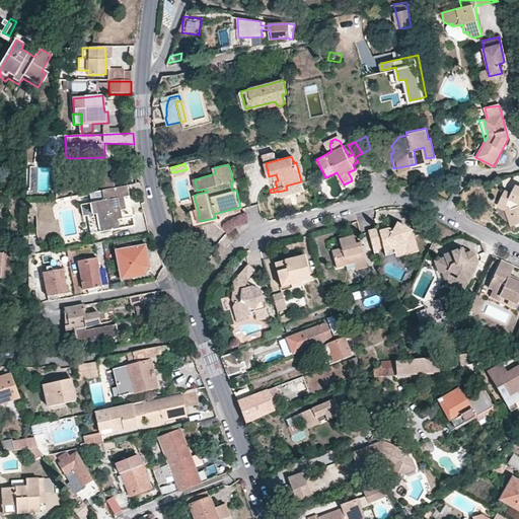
[(278,192),(279,195),(303,189),(301,181),(286,186),(287,190),(278,192)]
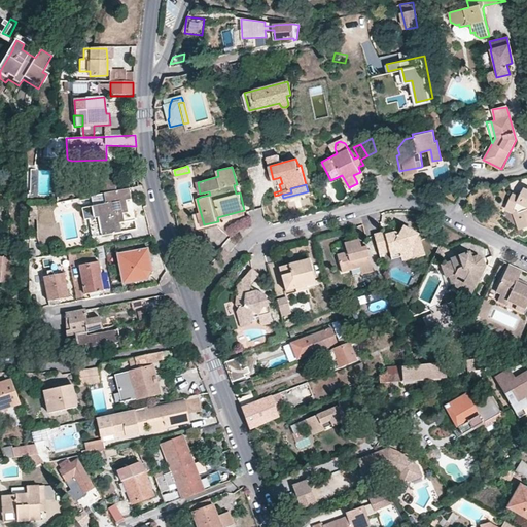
[(118,233),(117,224),(125,223),(123,213),(120,202),(126,201),(132,200),(130,188),(105,194),(107,204),(93,206),(95,217),(91,218),(93,227),(101,226),(103,236),(118,233)]
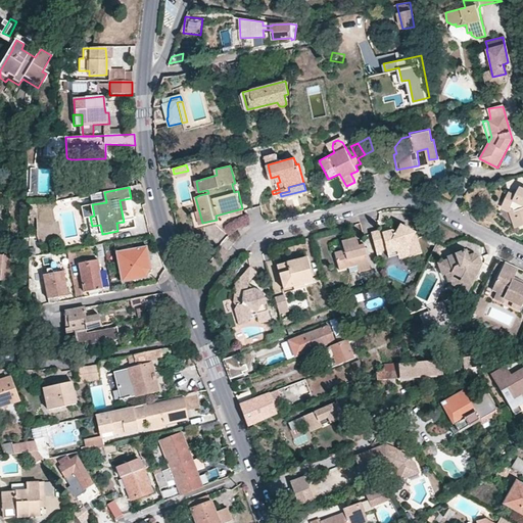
[(522,191),(520,196),(517,195),(511,192),(506,203),(515,208),(518,217),(520,217),(522,224),(522,191)]
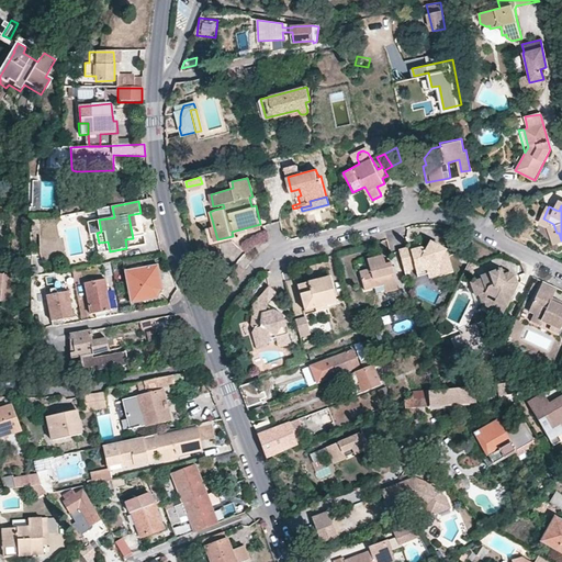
[(553,224),(543,218),(540,224),(549,228),(553,244),(561,240),(559,233),(557,233),(553,224)]
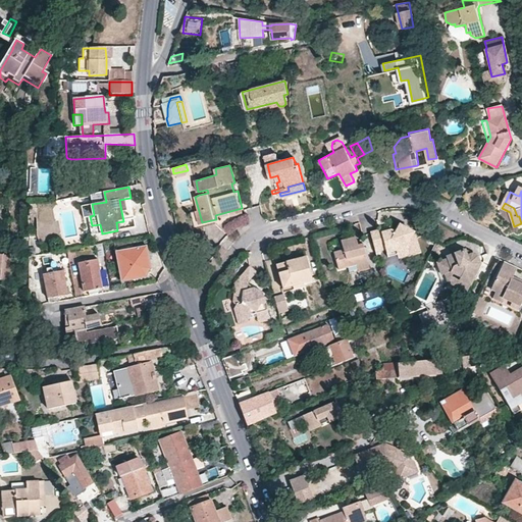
[(92,204),(83,206),(85,217),(90,216),(94,215),(92,204)]
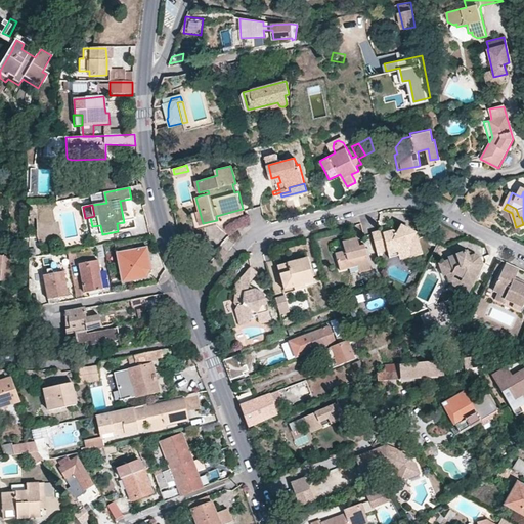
[(100,225),(92,226),(93,234),(94,235),(102,234),(100,225)]
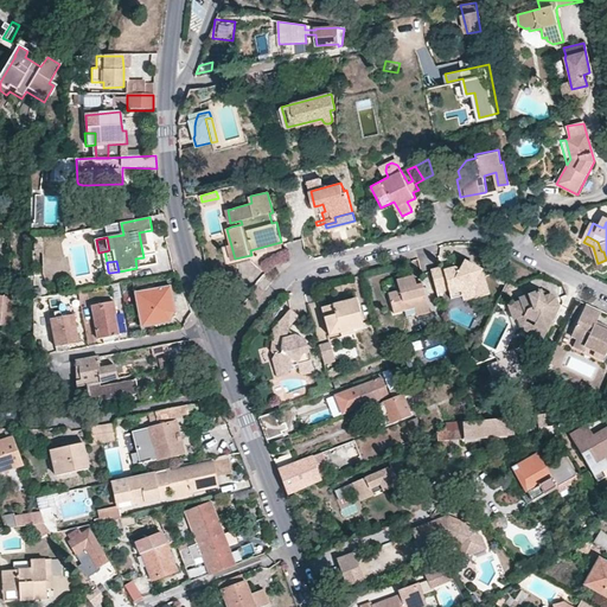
[(96,264),(97,273),(108,272),(107,262),(96,264)]
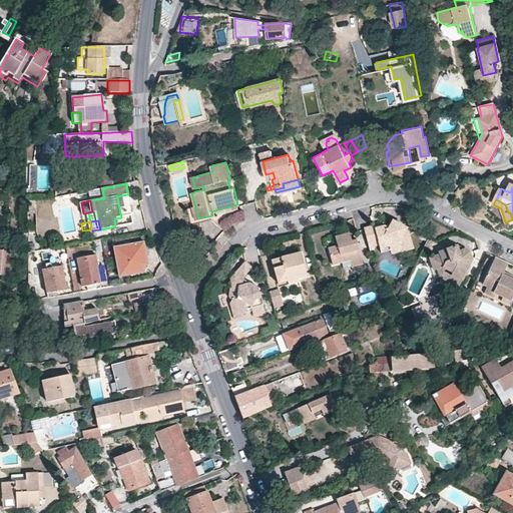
[(394,221),(389,229),(383,226),(382,223),(364,228),(368,245),(377,242),(378,245),(388,243),(391,237),(399,241),(402,251),(413,249),(407,230),(406,229),(406,227),(394,221)]
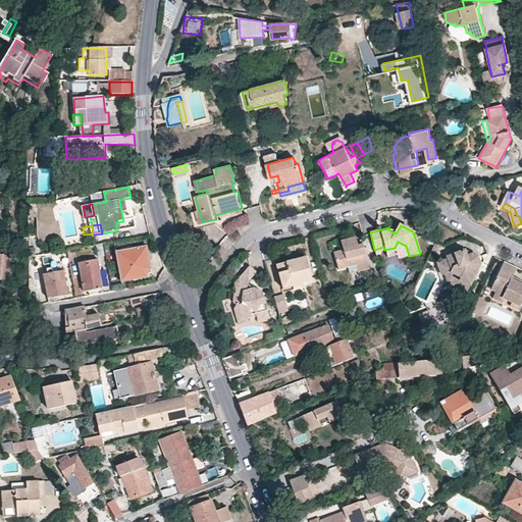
[(338,242),(342,251),(332,254),(336,270),(347,268),(366,263),(361,248),(356,249),(354,244),(352,239),(338,242)]
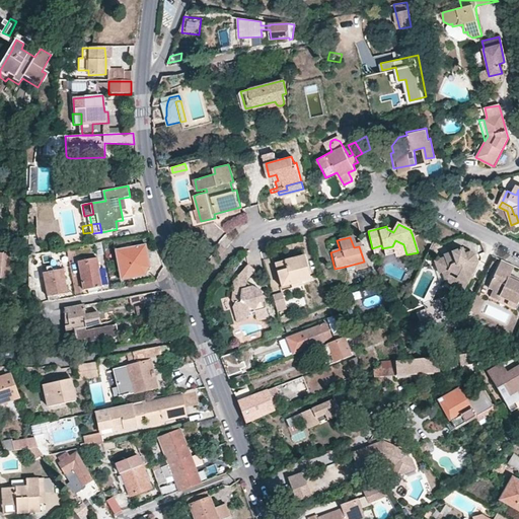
[(105,255),(112,253),(109,241),(102,242),(105,255)]
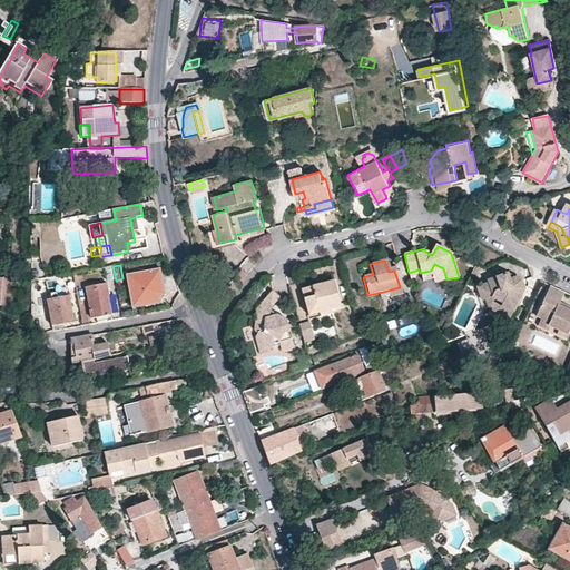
[(163,283),(160,268),(126,275),(128,290),(163,283)]
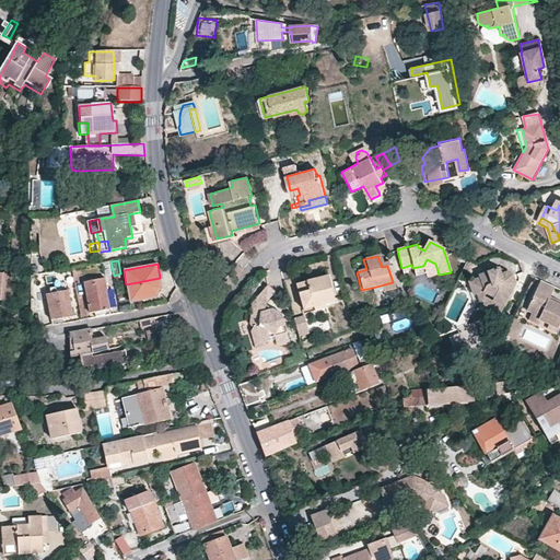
[(412,268),(415,276),(424,272),(423,266),(412,268)]
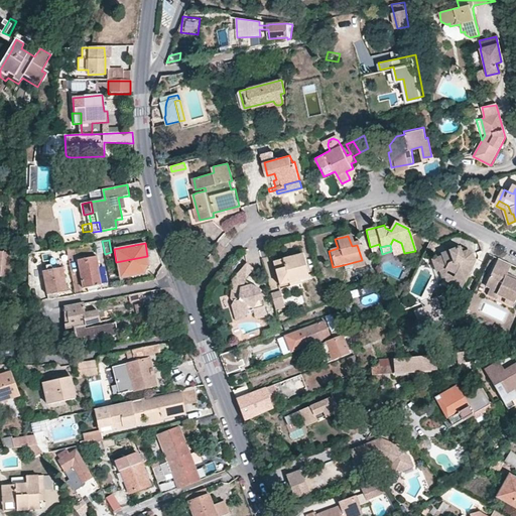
[(437,272),(445,269),(455,274),(450,283),(461,287),(474,260),(472,254),(455,247),(453,250),(441,255),(441,257),(433,260),(437,272)]
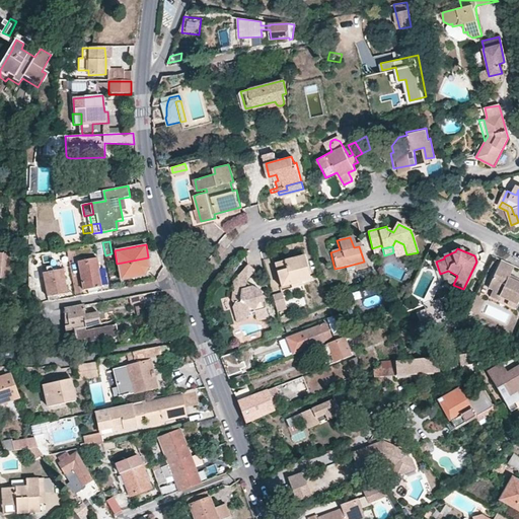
[(0,279),(11,281),(15,254),(0,252),(0,279)]
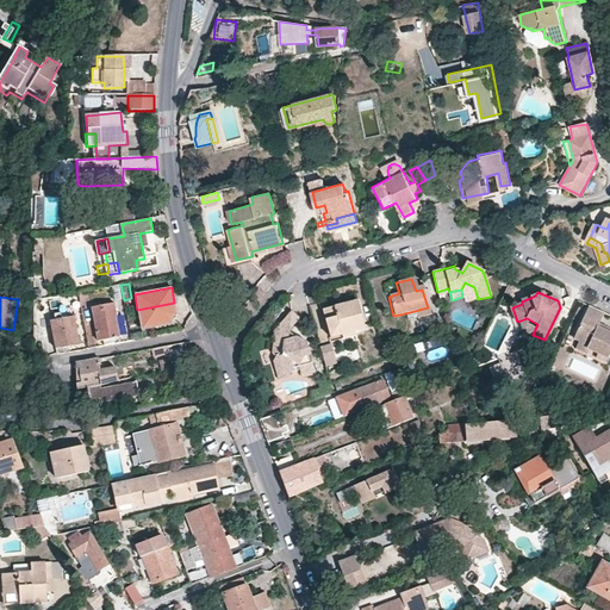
[(363,328),(356,300),(323,310),(331,337),(363,328)]
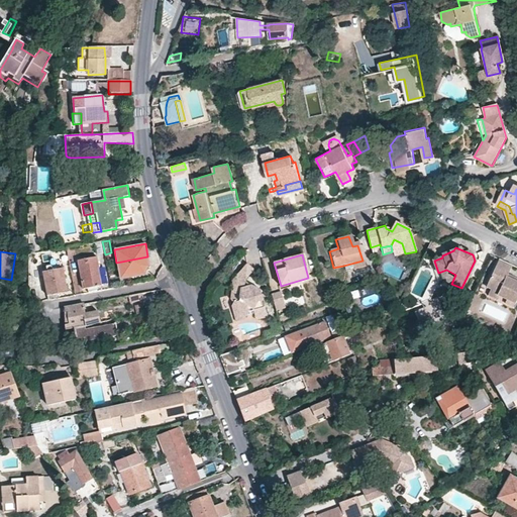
[(95,256),(78,260),(83,289),(101,286),(95,256)]
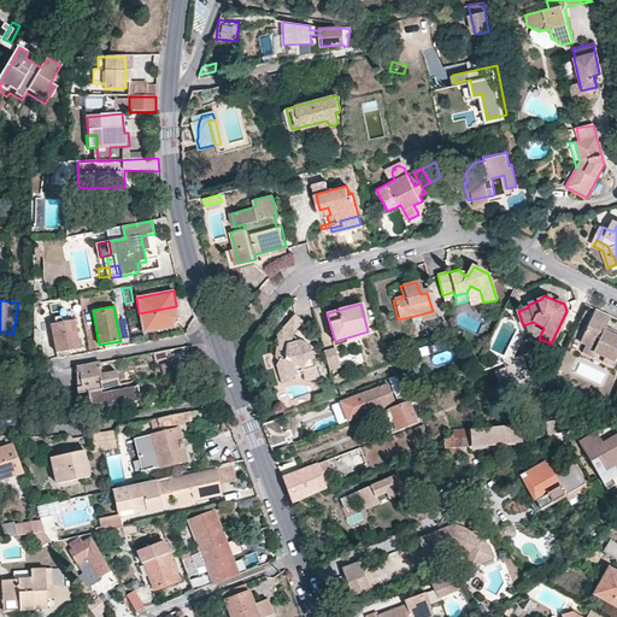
[(177,315),(176,306),(139,313),(142,330),(156,328),(157,331),(170,329),(170,324),(171,321),(174,318),(177,315)]
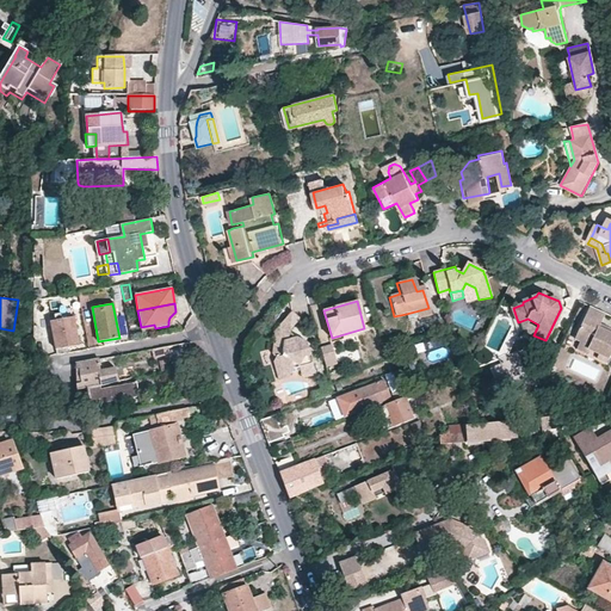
[(610,329),(609,329),(608,333),(596,327),(597,323),(603,313),(588,307),(573,339),(586,345),(585,349),(598,355),(596,358),(605,362),(610,350),(610,329)]
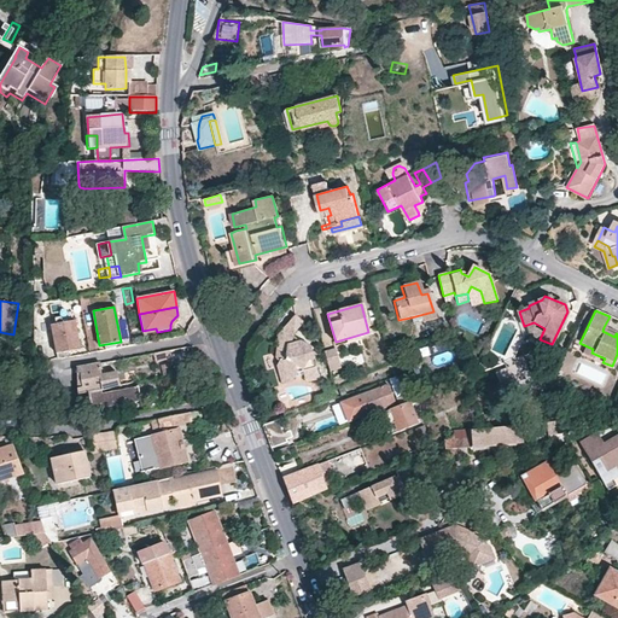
[(435,319),(433,312),(410,318),(412,325),(435,319)]
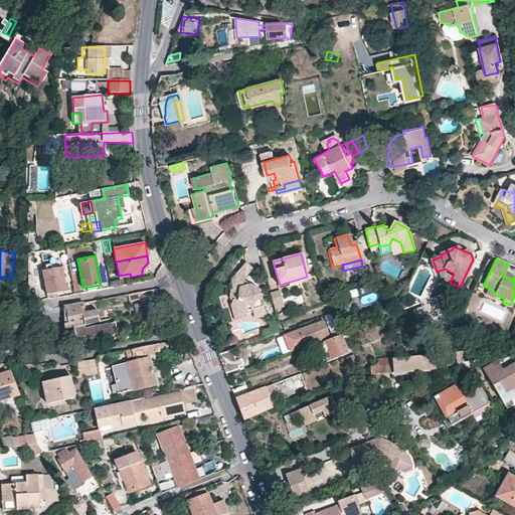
[(245,284),(244,287),(240,285),(243,278),(251,268),(244,263),(231,279),(232,281),(229,297),(232,300),(229,304),(232,314),(240,311),(243,306),(249,304),(250,309),(251,315),(256,318),(265,315),(262,305),(259,303),(261,298),(258,289),(245,284)]
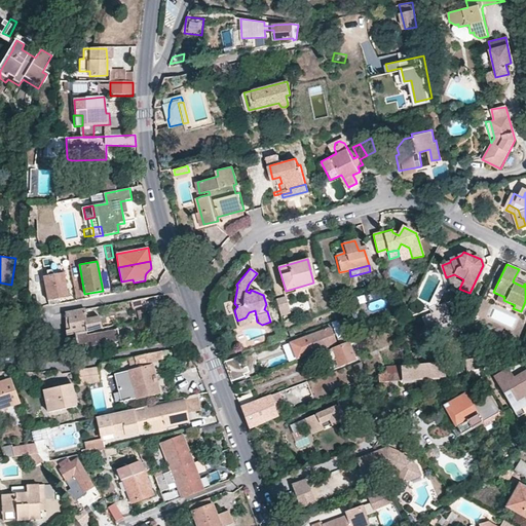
[(67,289),(64,290),(63,285),(66,284),(63,273),(43,277),(47,301),(68,297),(67,289)]
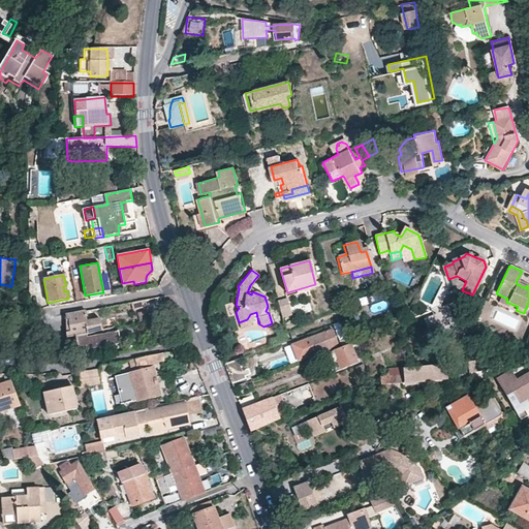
[(82,281),(74,282),(76,299),(84,298),(82,281)]
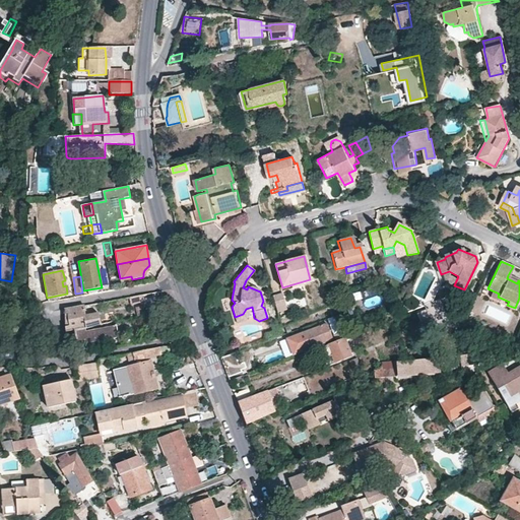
[(396,309),(386,282),(382,283),(349,297),(351,303),(343,306),(348,318),(356,315),(360,324),(396,309)]
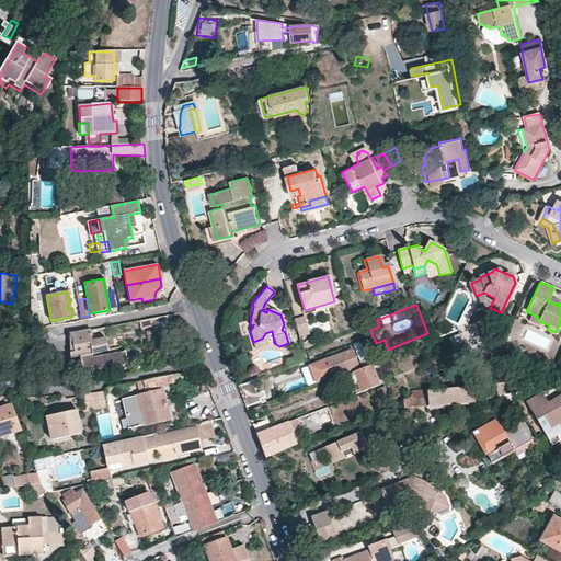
[(309,322),(306,316),(294,320),(296,327),(309,322)]
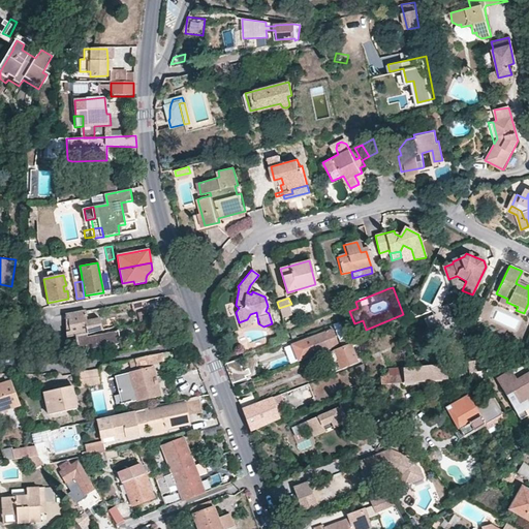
[(86,311),(65,315),(65,320),(66,332),(66,338),(73,336),(86,334),(101,330),(99,319),(86,322),(85,318),(87,318),(86,311)]
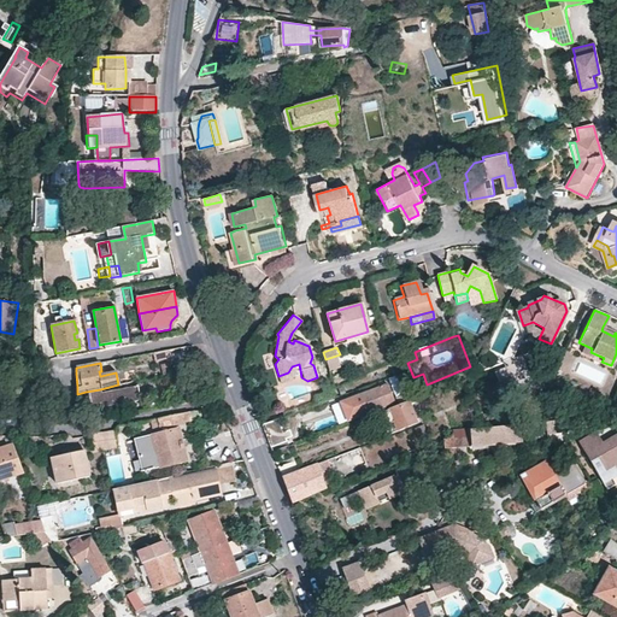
[(292,366),(288,372),(278,376),(280,383),(287,382),(295,371),(300,370),(299,364),(292,366)]
